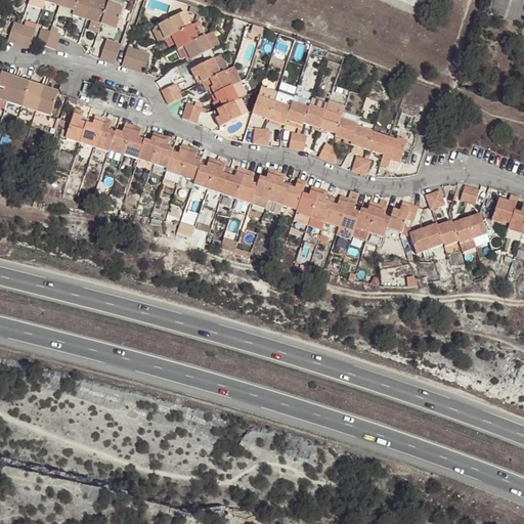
[(29,0),(28,4),(43,9),(45,2),(45,0),(29,0)]
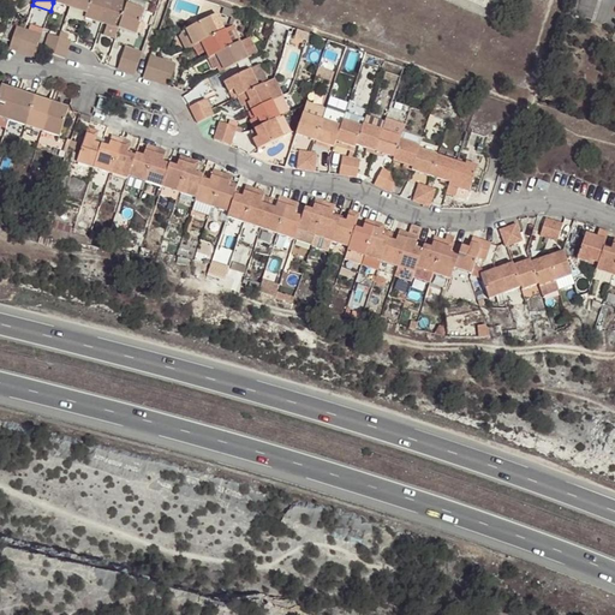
[(85,13),(90,0),(71,0),(70,4),(75,5),(73,10),(85,13)]
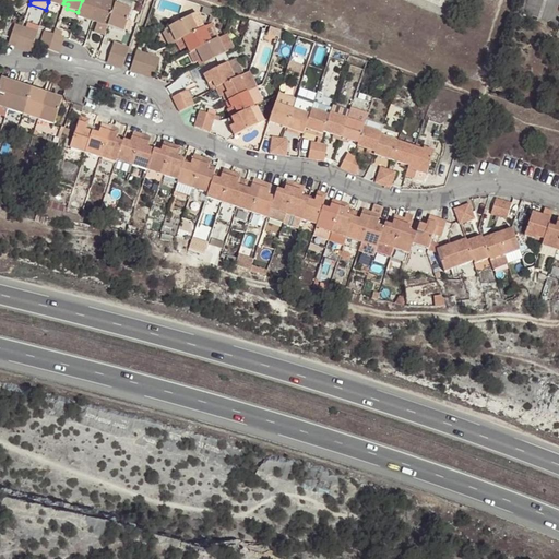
[(82,0),(78,12),(76,16),(88,20),(90,16),(94,19),(95,14),(99,0),(82,0)]
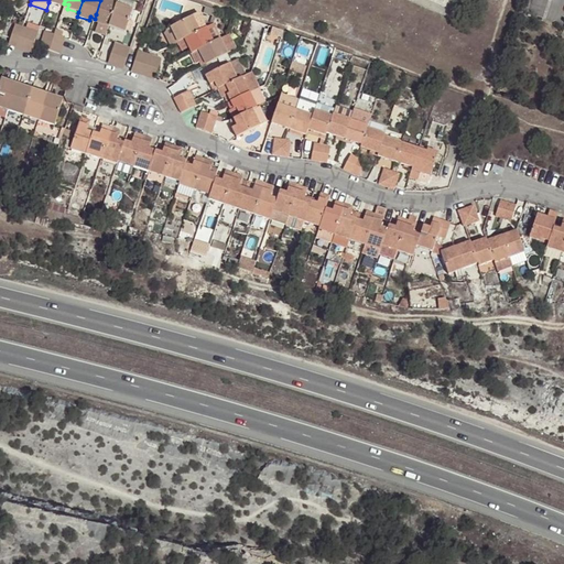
[(98,23),(108,26),(117,4),(115,3),(104,0),(100,0),(96,14),(95,19),(99,20),(98,23)]
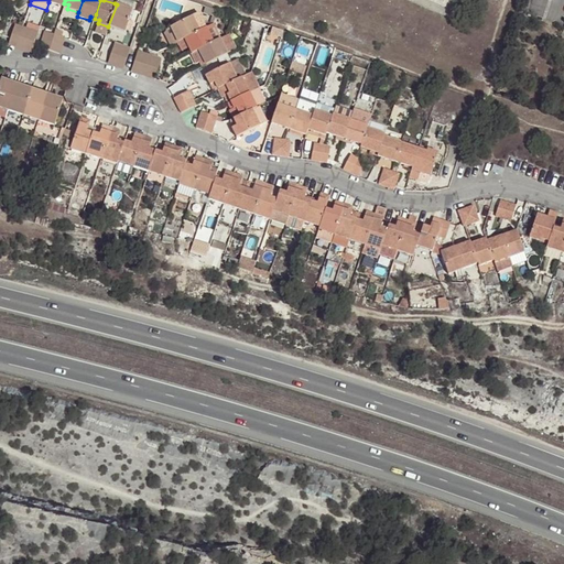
[(117,0),(117,4),(108,26),(126,32),(133,10),(134,11),(137,4),(126,0),(117,0)]
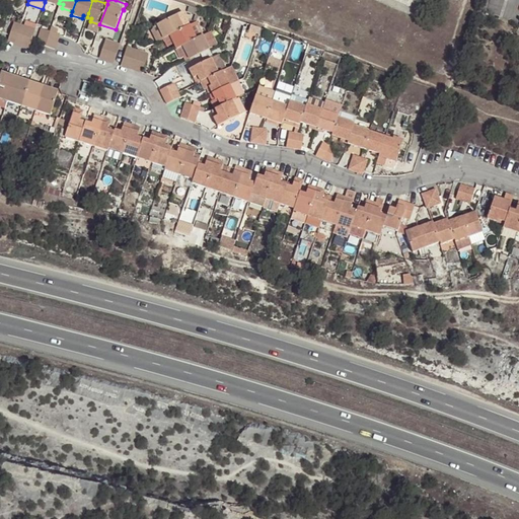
[(490,0),(487,12),(499,16),(504,0),(490,0)]
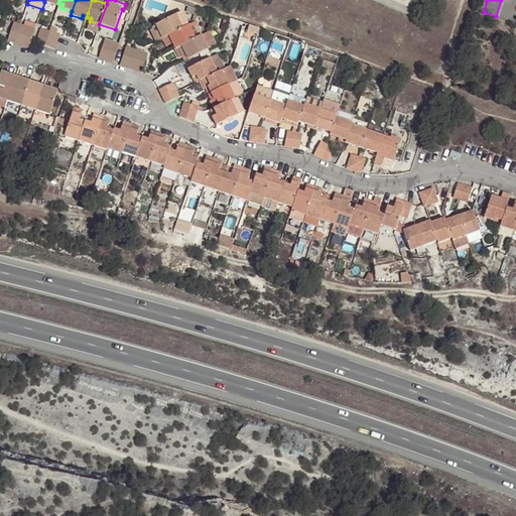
[(200,10),(188,6),(186,11),(198,15),(200,10)]
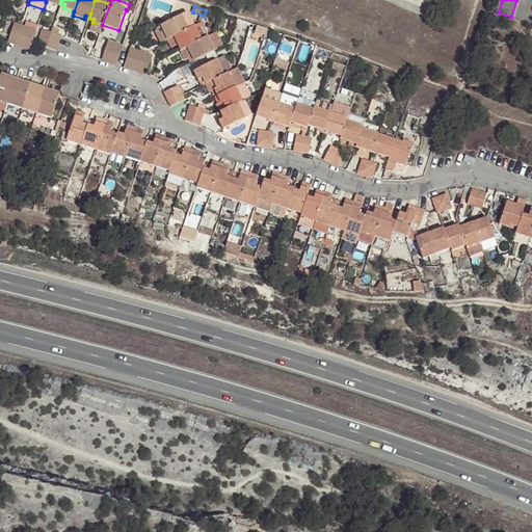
[(155,31),(161,43),(167,40),(175,36),(188,29),(181,16),(158,27),(155,31)]
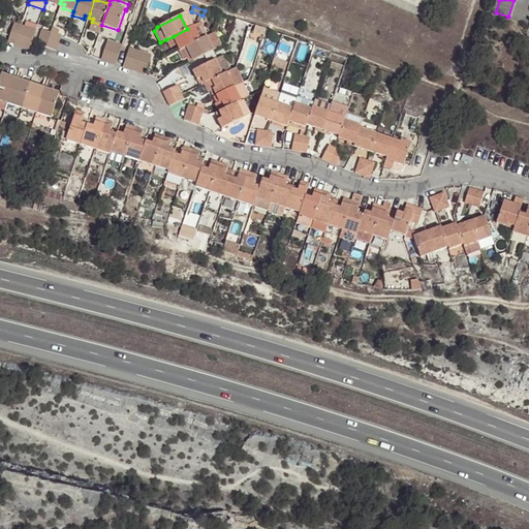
[(14,23),(10,36),(7,41),(14,44),(21,26),(14,23)]
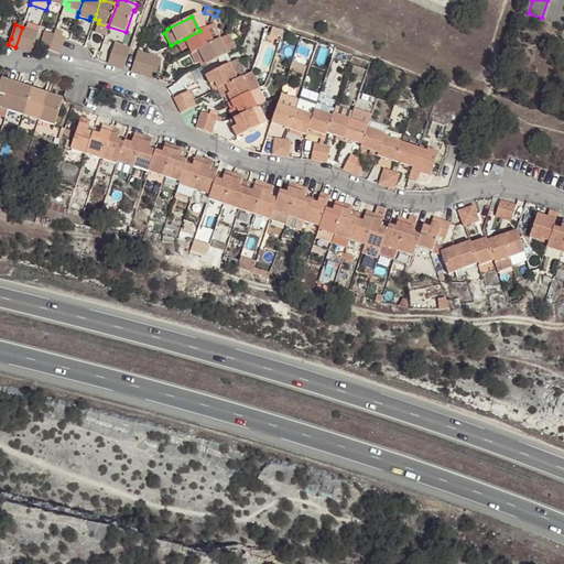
[(22,28),(15,47),(23,50),(30,30),(22,28)]
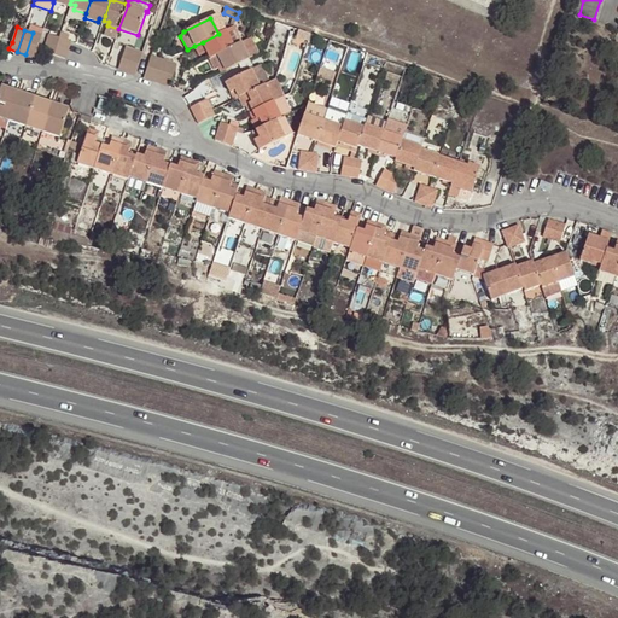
[(217,54),(234,46),(226,30),(219,34),(203,42),(207,52),(210,58),(217,54)]
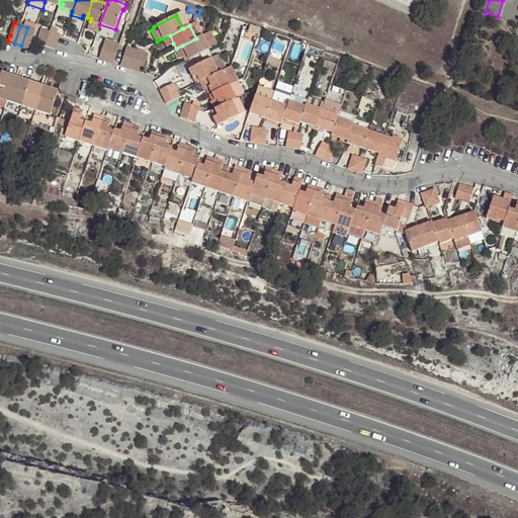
[(260,29),(251,26),(249,32),(258,35),(260,29)]
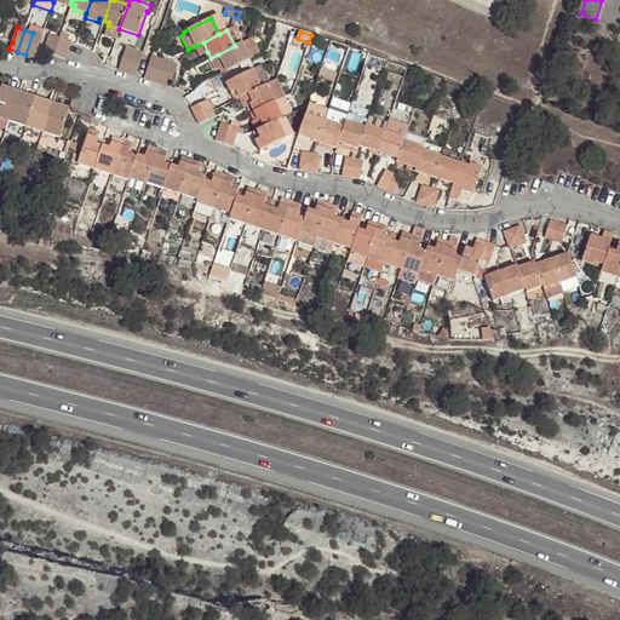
[(33,33),(26,55),(34,57),(42,35),(33,33)]
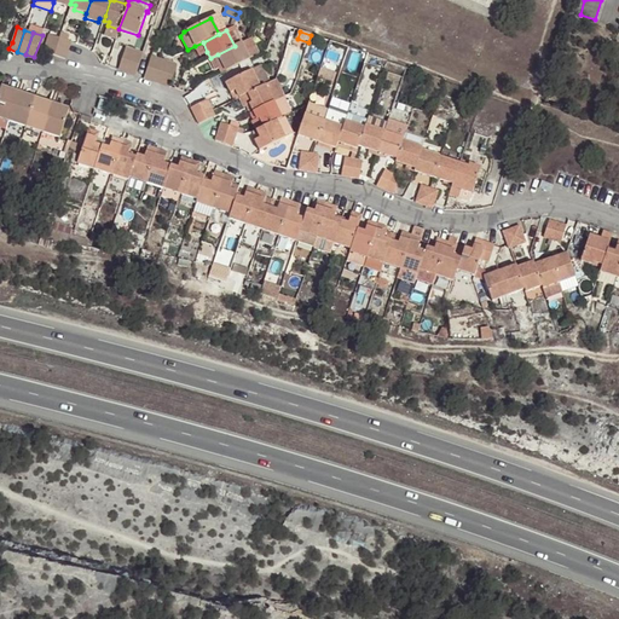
[(58,38),(48,35),(46,44),(68,51),(71,42),(68,41),(61,39),(58,38)]
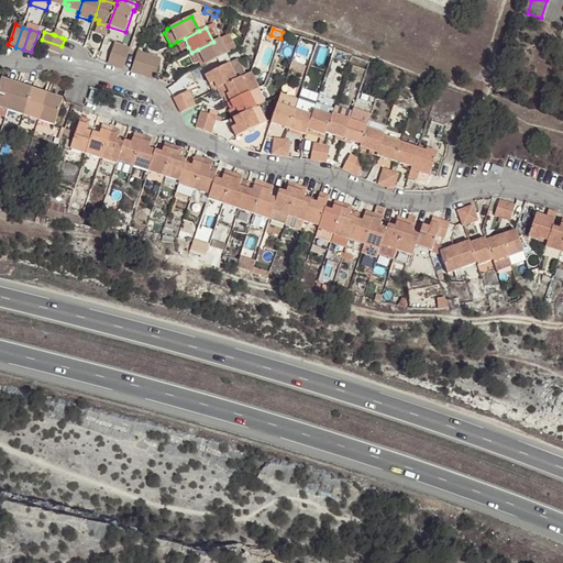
[(181,51),(188,47),(185,39),(177,42),(181,51)]
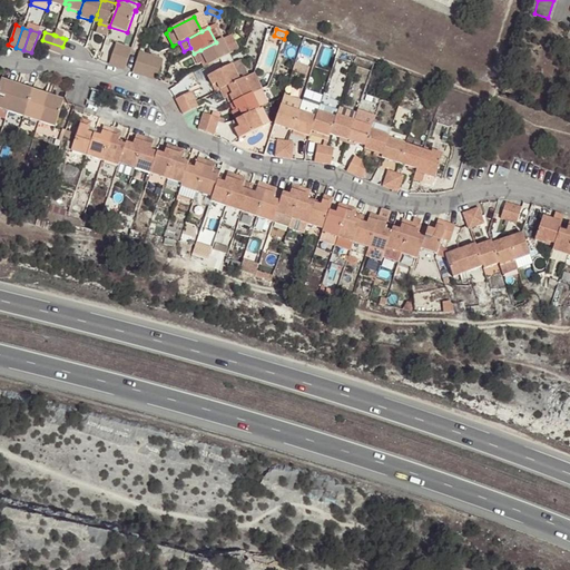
[(229,55),(223,39),(216,42),(200,50),(208,65),(229,55)]
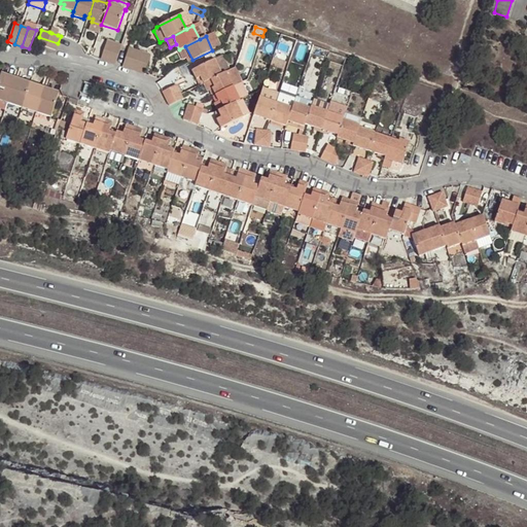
[(56,49),(58,43),(39,37),(37,43),(56,49)]
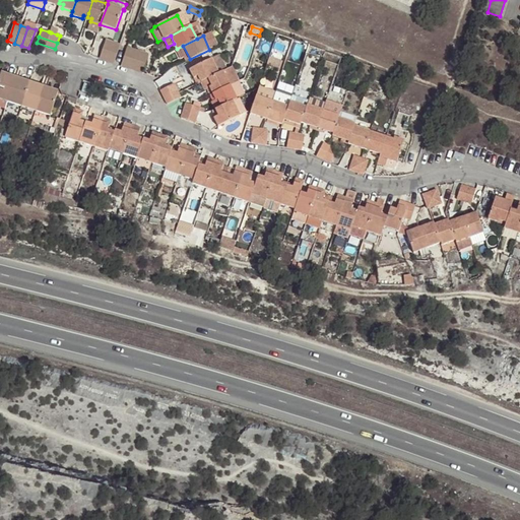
[(246,61),(251,41),(242,39),(238,59),(246,61)]
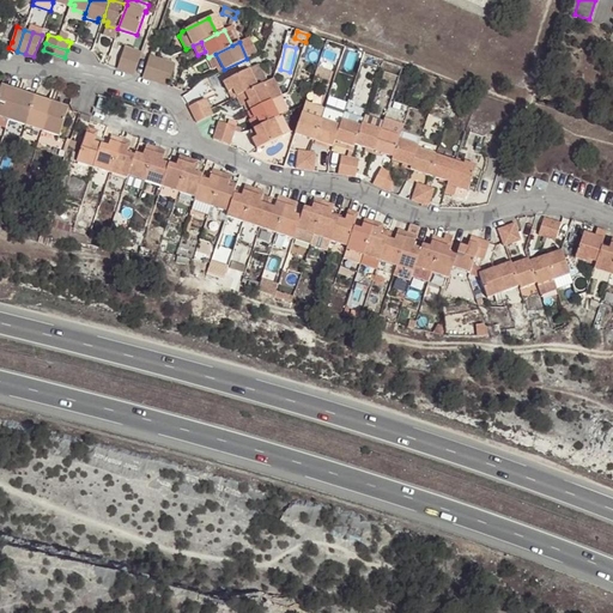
[(120,71),(126,72),(134,50),(125,48),(117,70),(120,71)]
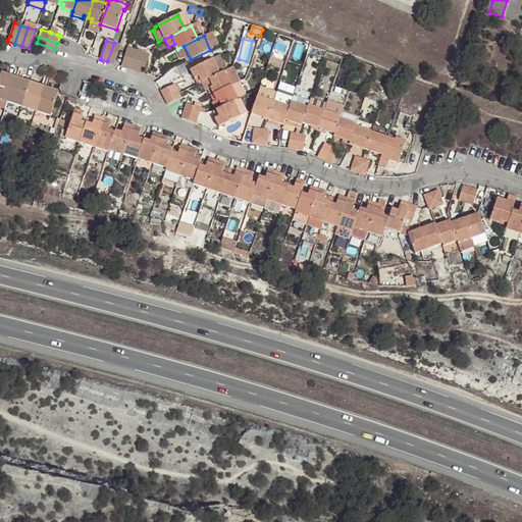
[(107,61),(114,64),(120,45),(114,43),(107,61)]
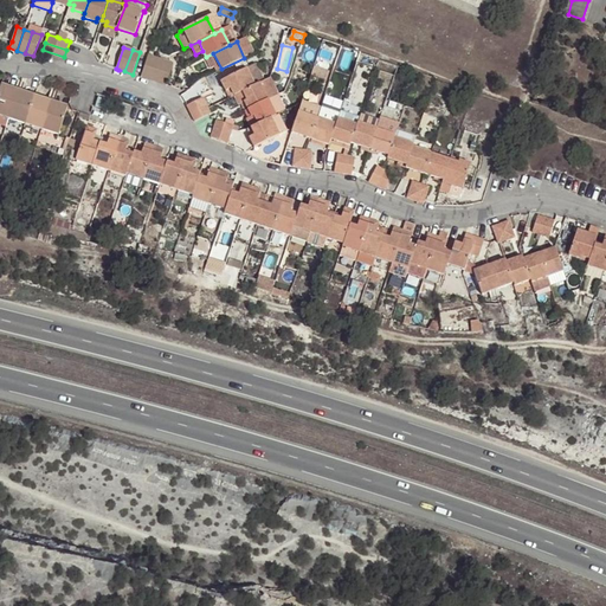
[(149,55),(141,77),(144,78),(149,81),(158,58),(149,55)]
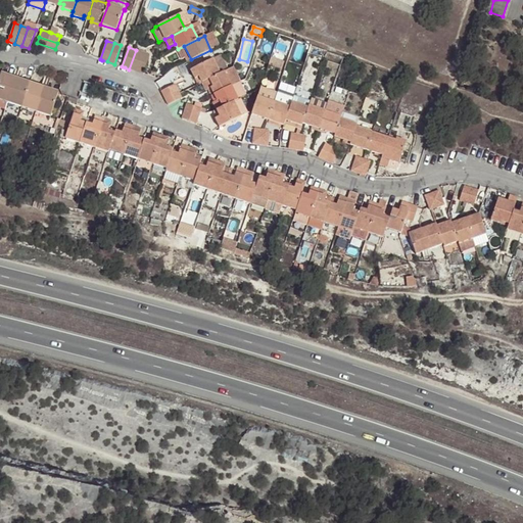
[(136,50),(129,69),(136,72),(143,52),(136,50)]
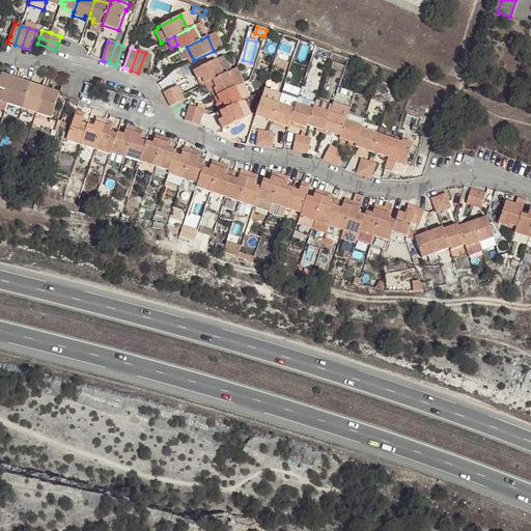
[(145,53),(138,73),(145,75),(152,56),(145,53)]
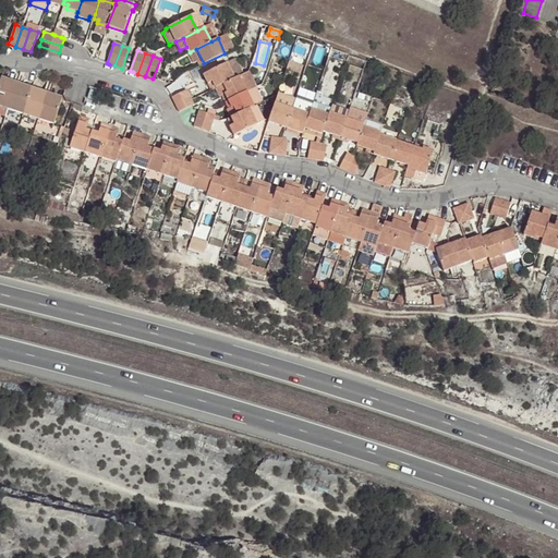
[(216,88),(234,79),(227,63),(204,75),(208,83),(213,81),(216,88)]
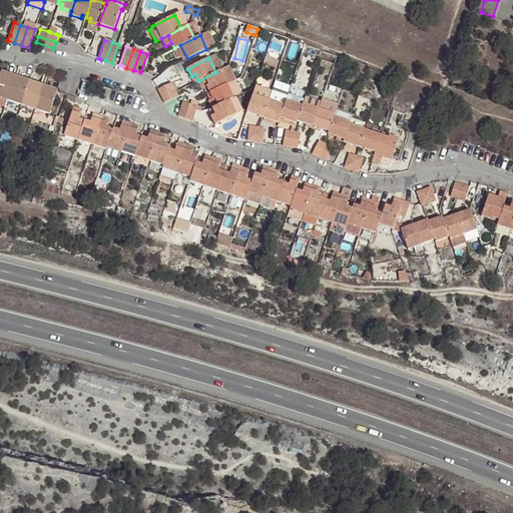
[(226,84),(220,70),(215,72),(198,81),(202,88),(203,88),(206,86),(209,92),(226,84)]
